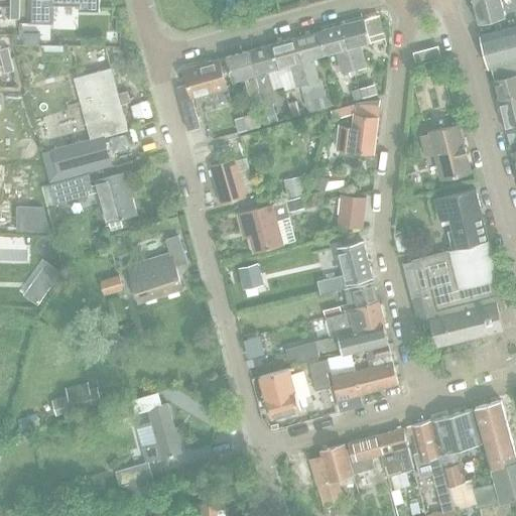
[(31,0),(31,23),(52,24),(53,5),(79,6),(78,11),(99,11),(99,0),(31,0)]
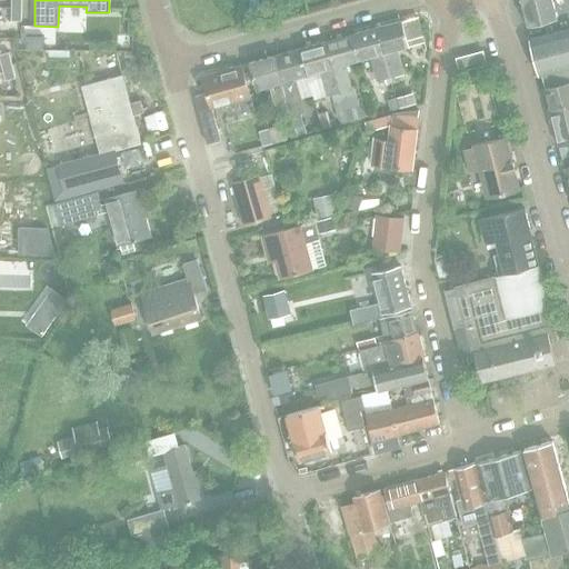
[(520,0),(528,26),(557,18),(556,17),(551,0),(520,0)]
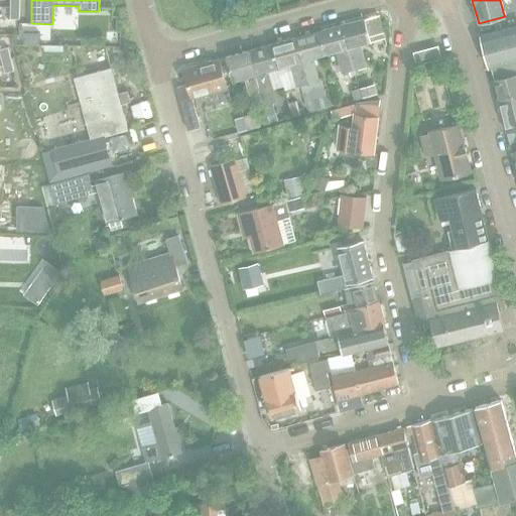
[(20,7),(10,7),(10,18),(19,19),(20,7)]
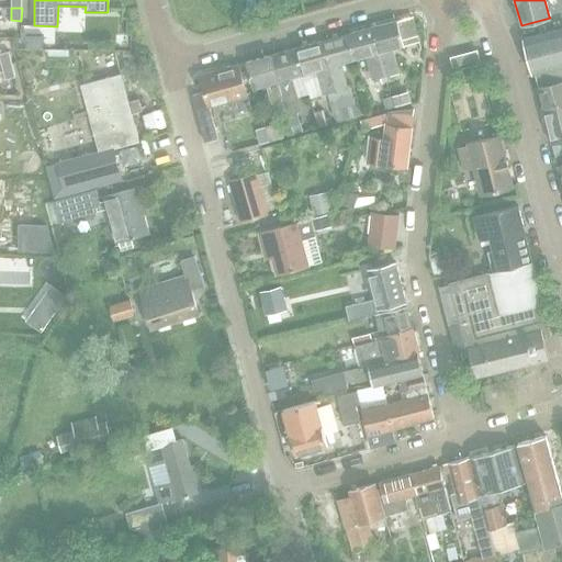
[(371,26),(386,81),(391,80),(390,76),(398,74),(391,49),(404,46),(402,40),(417,35),(412,18),(396,22),(396,20),(371,26)]
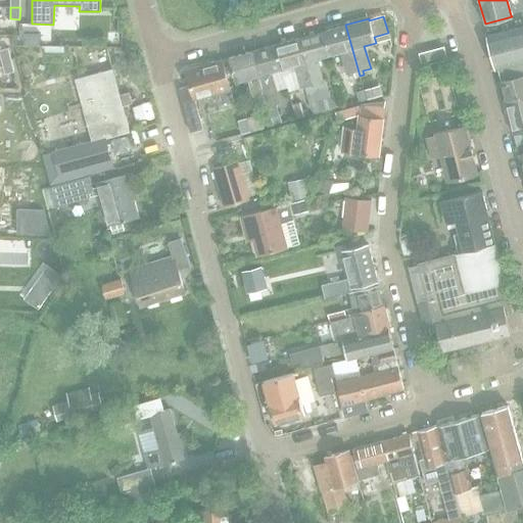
[(355,77),(360,76),(345,25),(323,32),(329,56),(340,53),(346,75),(354,73),(355,77)]
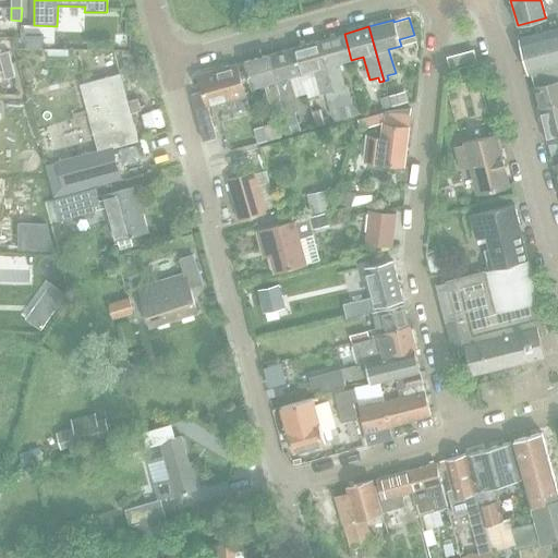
[(530,73),(531,73),(557,65),(557,29),(521,39),(530,73)]
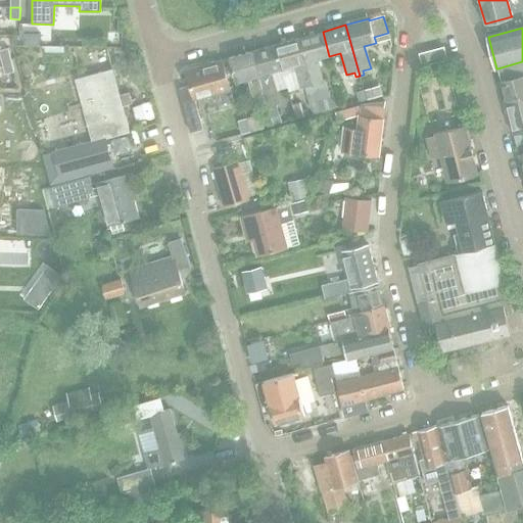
[(427,46),(452,40),(449,31),(425,37),(427,46)]
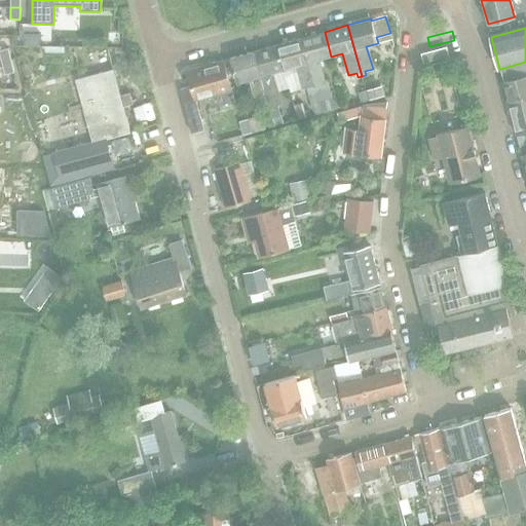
[(318,60),(331,57),(325,32),(301,38),(314,89),(321,112),(340,107),(332,98),(328,81),(325,82),(318,60)]
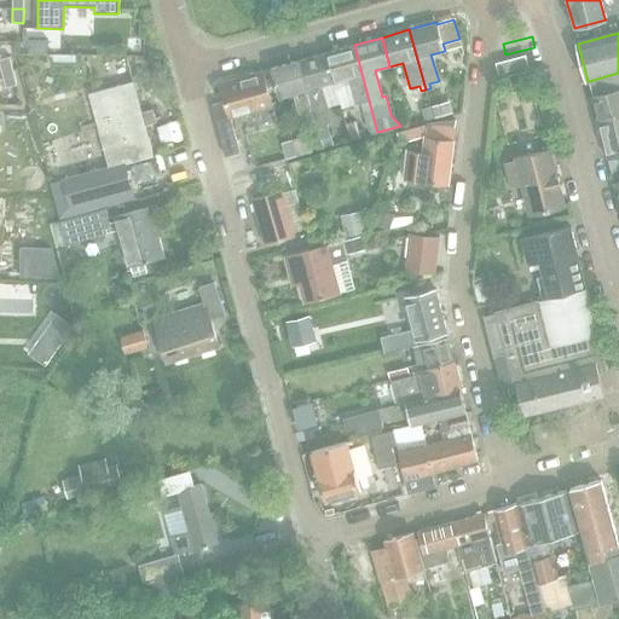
[(47,39),(28,39),(28,53),(47,53),(47,39)]
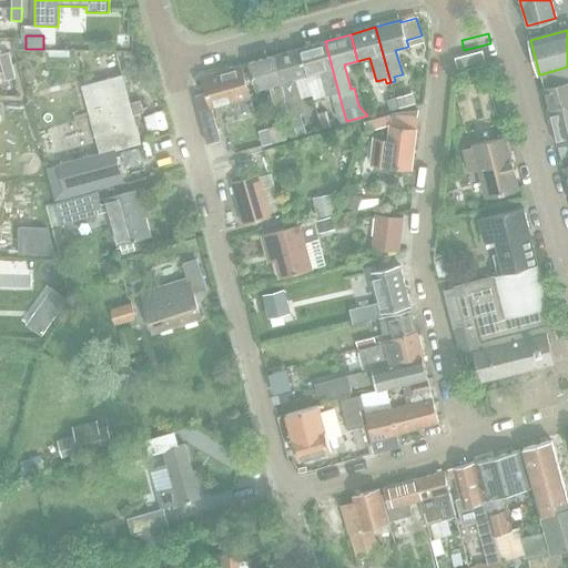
[(346,121),(340,97),(325,41),(300,49),(307,75),(318,72),(325,95),(331,94),(337,119),(342,123),(347,122),(346,121)]
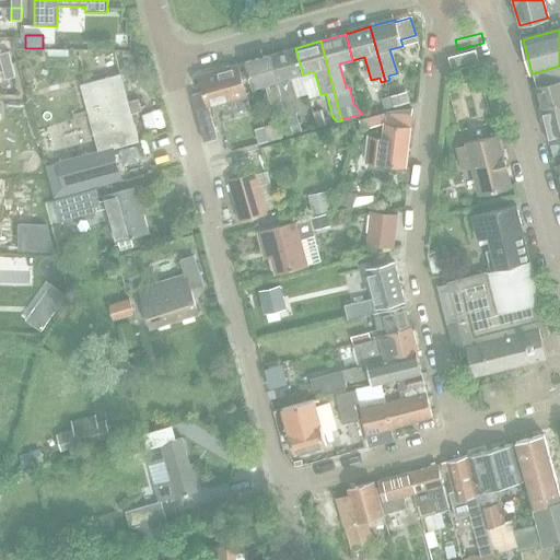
[(290,78),(303,74),(295,48),(271,55),(287,109),(293,133),(302,131),(298,113),(300,112),(290,78)]
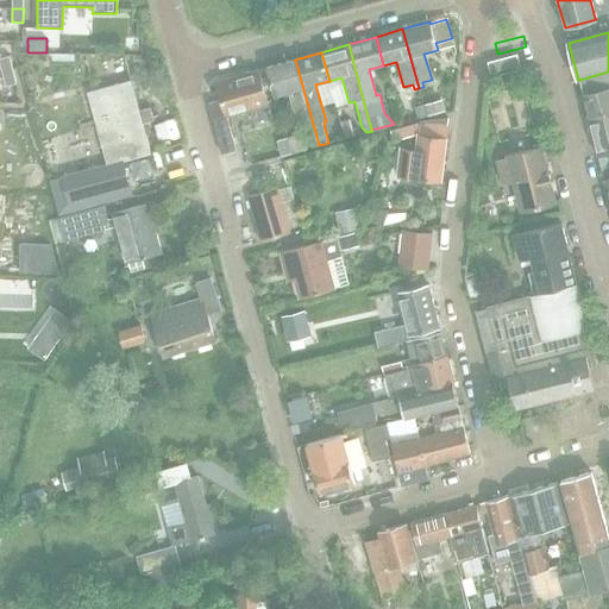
[(0,57),(0,66),(1,73),(13,69),(10,56),(0,57)]
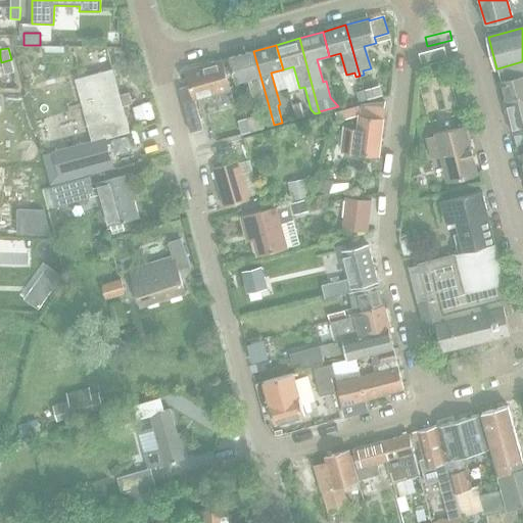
[(262,103),(268,102),(253,51),(229,58),(236,83),(247,79),(253,101),(260,99),(262,103)]
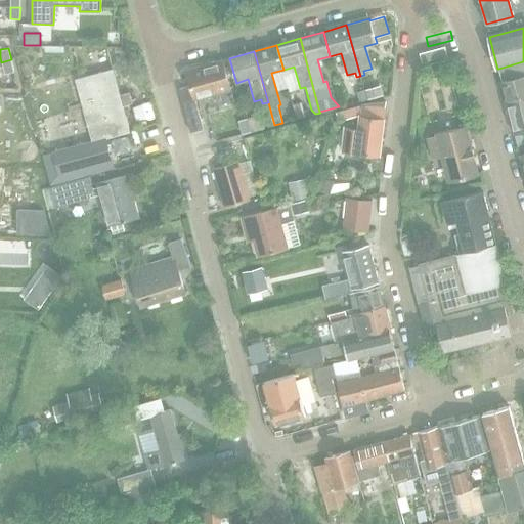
[(11,59),(1,62),(4,74),(14,72),(11,59)]
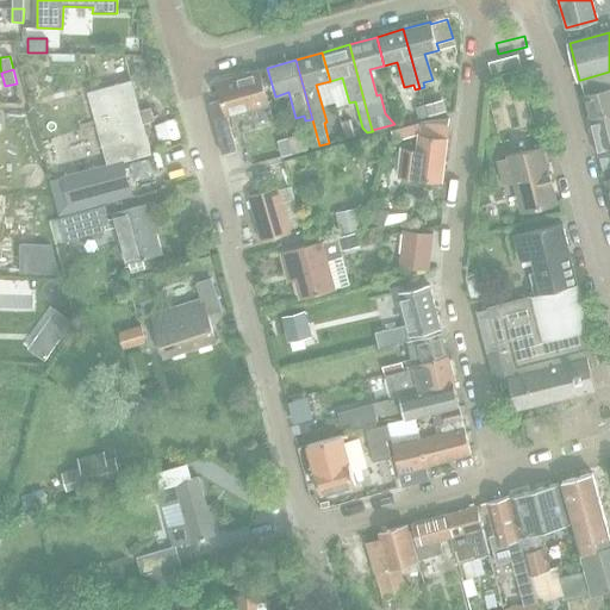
[(222,100),(209,104),(222,154),(236,150),(228,117),(268,105),(259,69),(217,81),(222,100)]
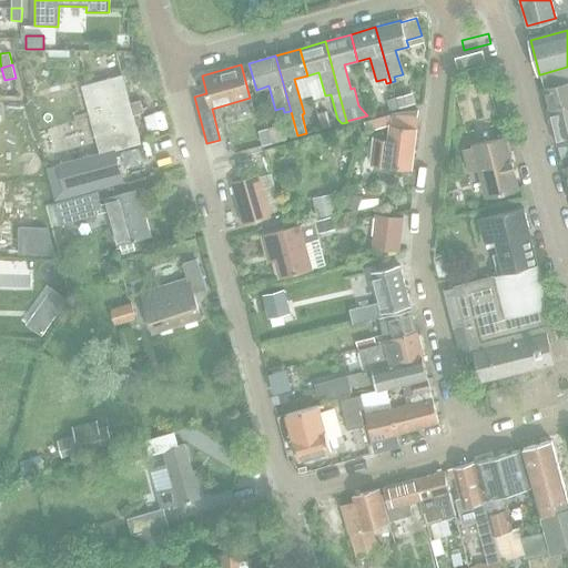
[(475,67),(462,70),(465,83),(478,79),(475,67)]
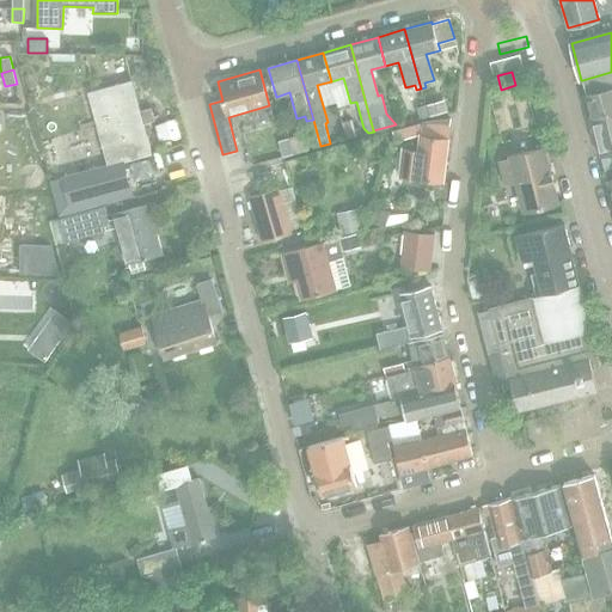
[(592,120),(611,114),(611,73),(611,72),(582,80),(586,96),(592,120)]
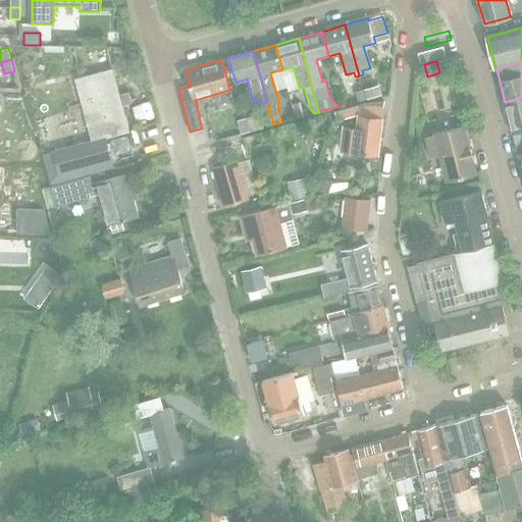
[(81,145),(54,152),(59,173),(110,159),(105,139),(129,132),(122,105),(128,103),(131,100),(129,95),(125,93),(119,94),(112,68),(74,79),(92,142),(81,145)]
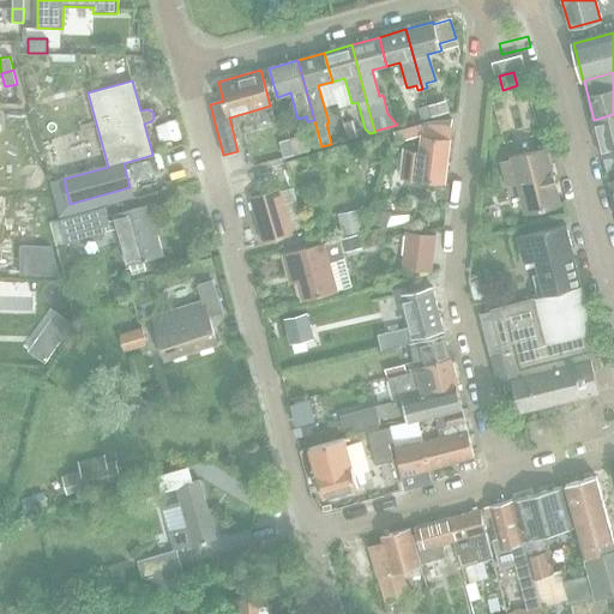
[(427,106),(429,118),(449,112),(446,100),(427,106)]
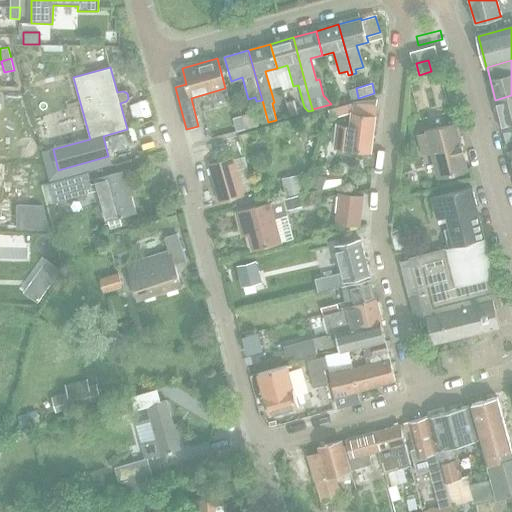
[(350,100),(358,98),(356,88),(348,90),(350,100)]
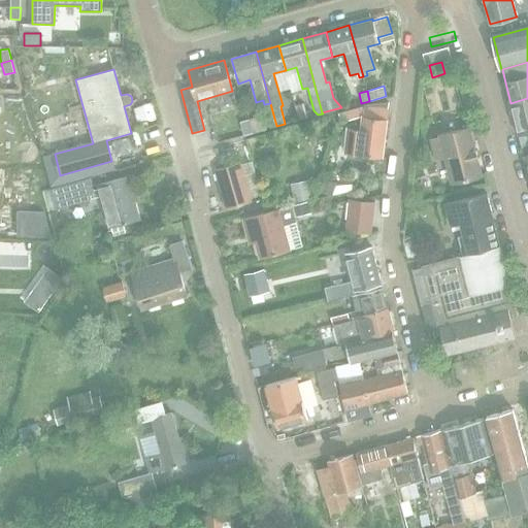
[(518,134),(527,131),(527,98),(510,103),(509,103),(518,134)]
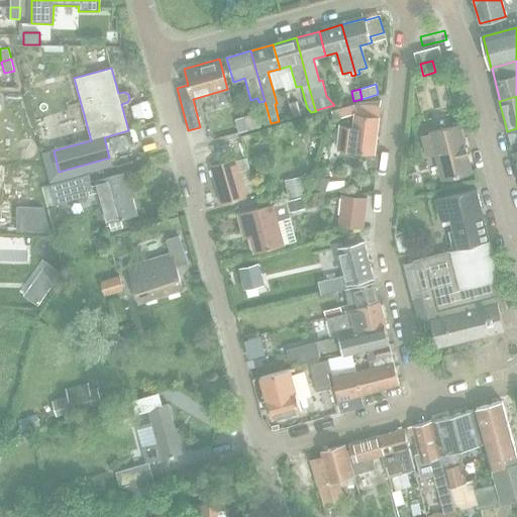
[(378,117),(380,105),(380,100),(356,103),(331,111),(334,120),(354,114),(352,131),(340,129),(338,149),(374,153),(379,117),(378,117)]
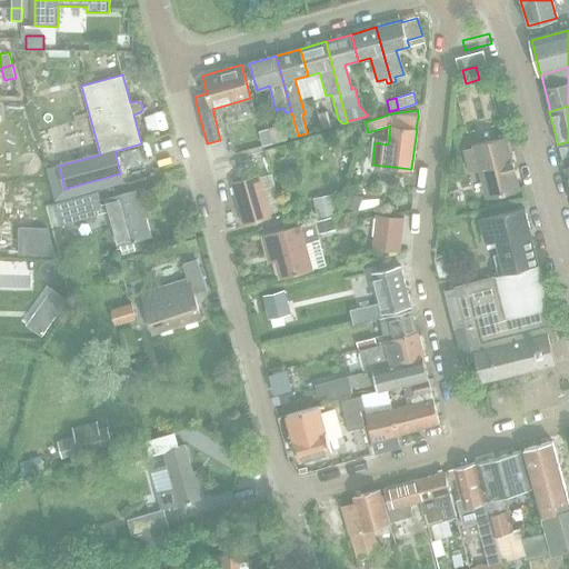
[(327,111),(318,113),(322,130),(331,127),(327,111)]
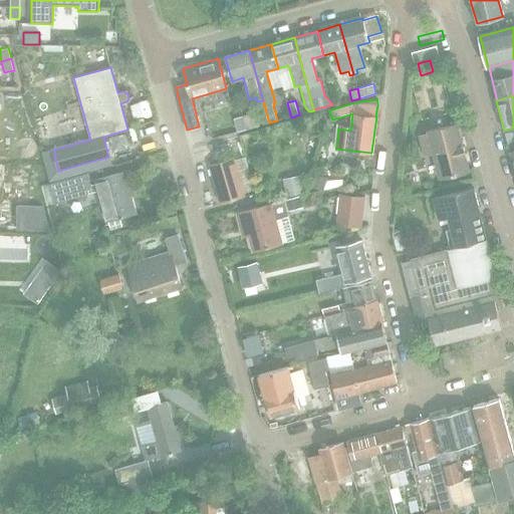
[(259,126),(255,111),(242,115),(246,130),(259,126)]
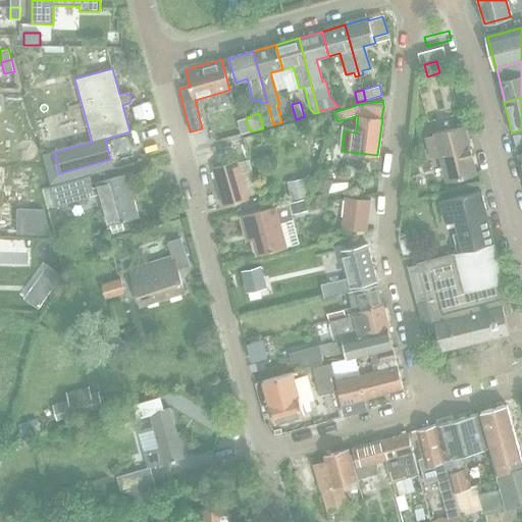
[(476,173),(464,126),(434,134),(435,136),(426,138),(430,157),(439,154),(447,180),(476,173)]
